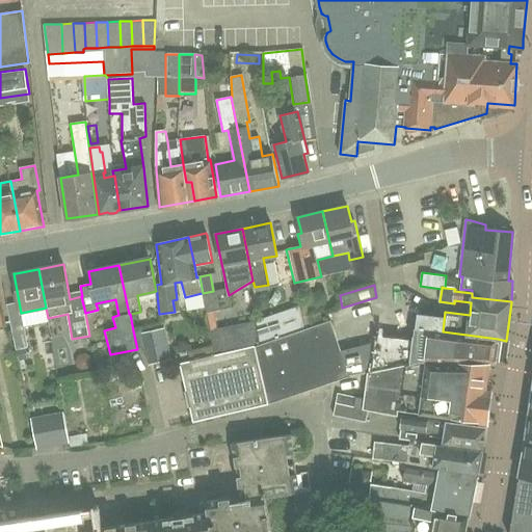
[(227,288),(213,291),(203,293),(202,293),(206,313),(231,308),(229,295),(227,288)]
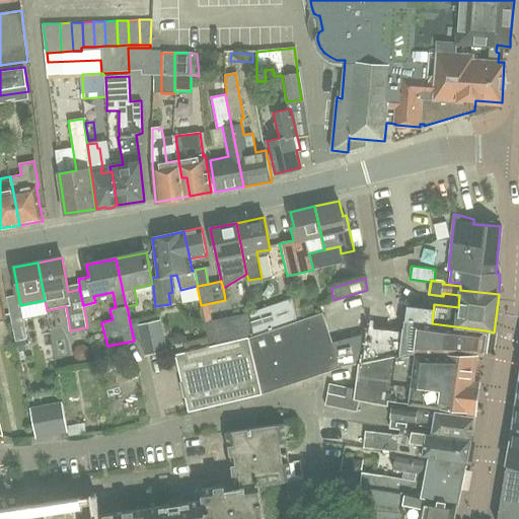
[(253,337),(296,322),(292,299),(248,313),(253,337)]
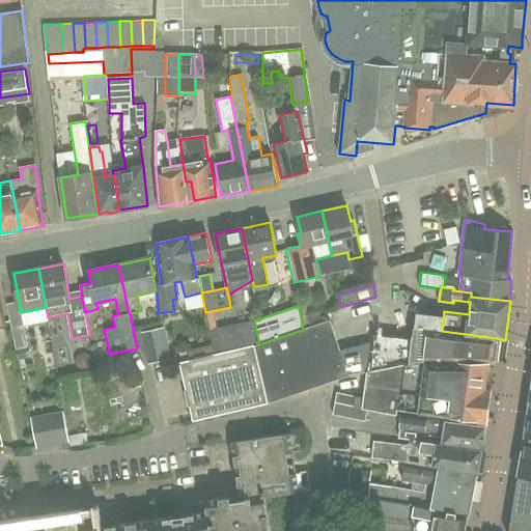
[(23,317),(10,319),(17,350),(25,347),(29,347),(23,317)]
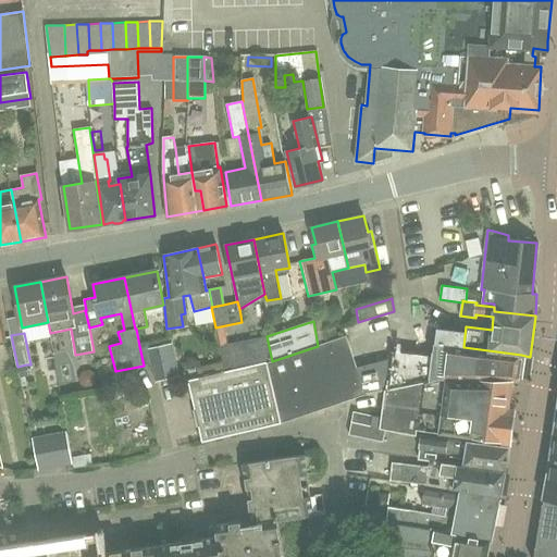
[(272,361),(267,336),(220,346),(223,368),(269,362),(272,361)]
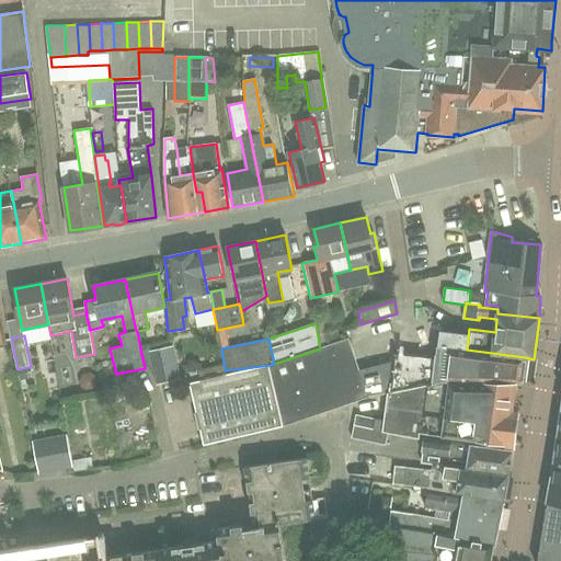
[(320,348),(274,364),(271,365),(283,426),(350,403),(369,397),(348,339),(320,348)]
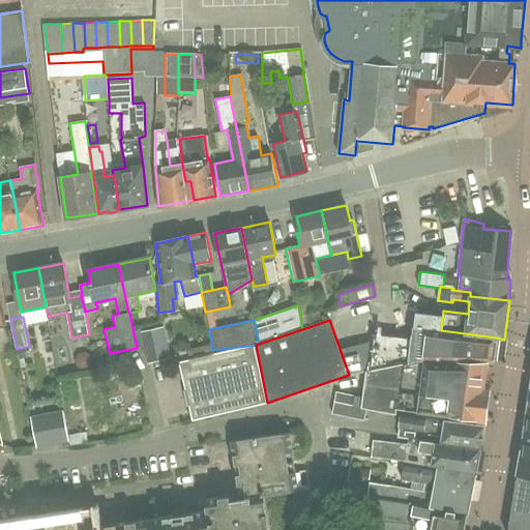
[(145,346),(142,331),(141,327),(133,329),(137,348),(144,346),(145,346)]
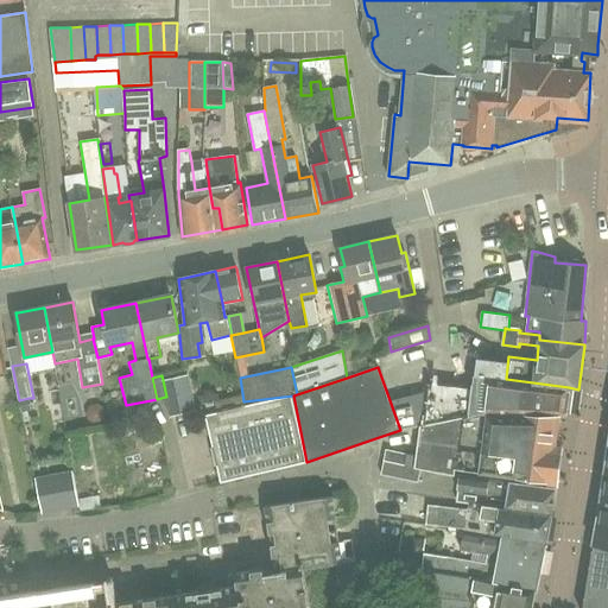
[(188,375),(163,380),(166,397),(165,397),(170,417),(195,411),(188,375)]
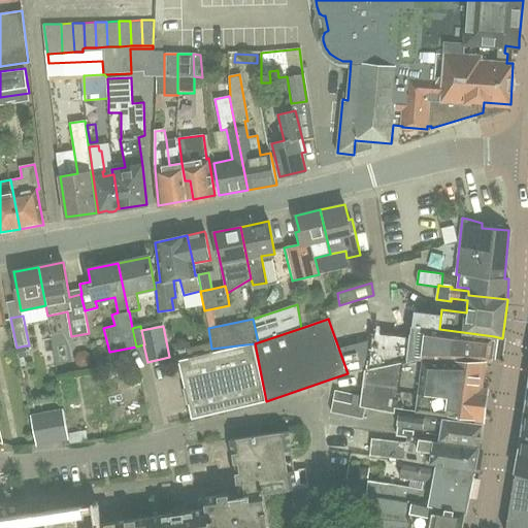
[(491,360),(494,336),(439,329),(413,326),(411,337),(398,335),(394,363),(418,358),(446,359),(469,359),(485,360),(491,360)]
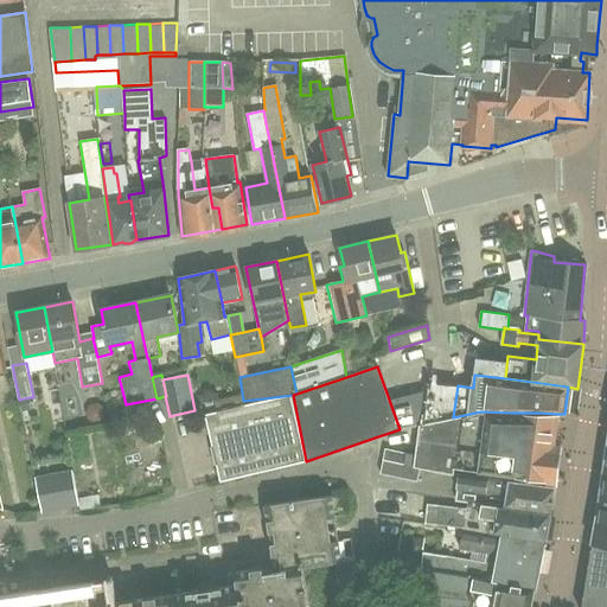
[(306,461),(293,395),(205,415),(221,481),(306,461)]
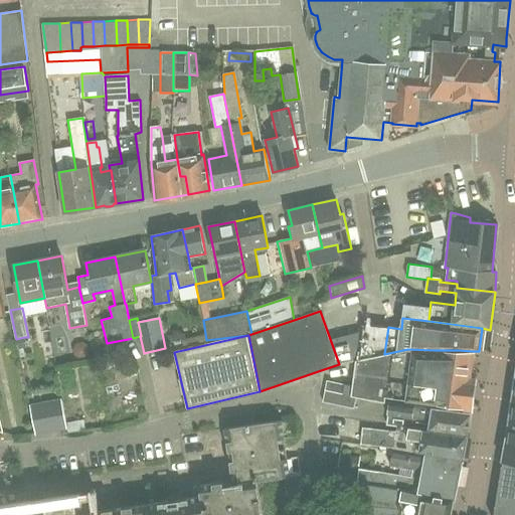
[(24,337),(16,339),(17,349),(26,347),(24,337)]
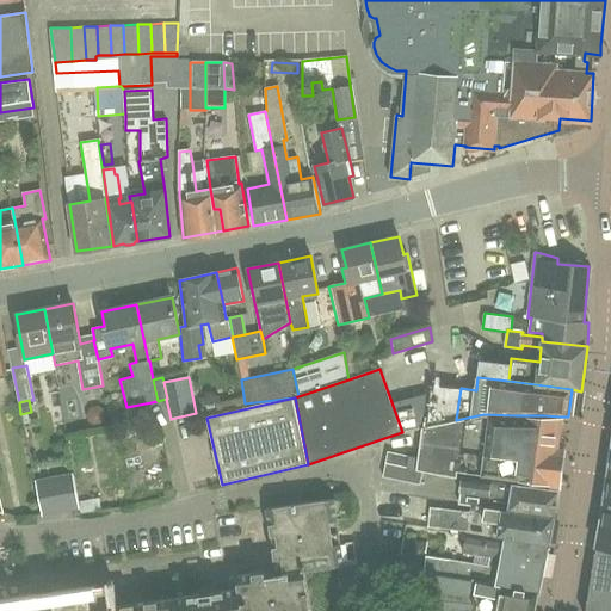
[(432,426),(421,429),(418,458),(388,452),(386,463),(423,471),(456,479),(457,471),(559,486),(563,450),(556,449),(561,418),(543,417),(516,417),(483,417),(451,423),(432,426)]
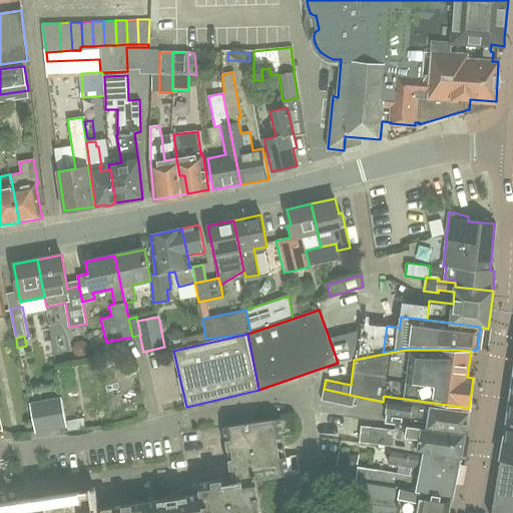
[(512,385),(508,420),(500,461),(512,463),(512,385)]
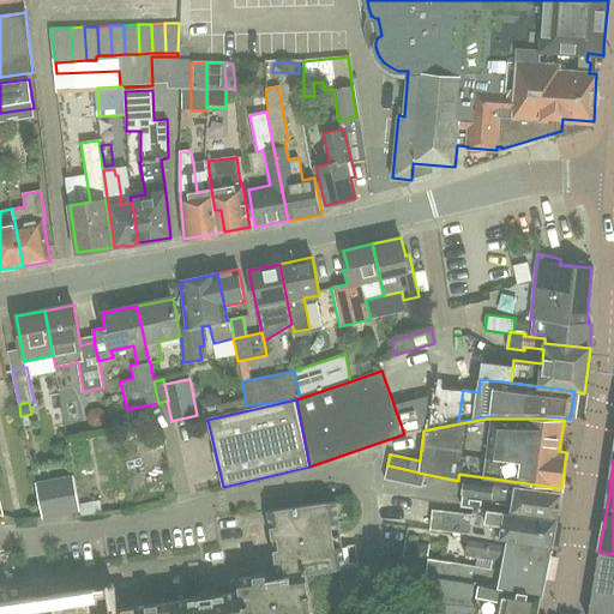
[(422,487),(425,474),(387,465),(385,480),(422,487)]
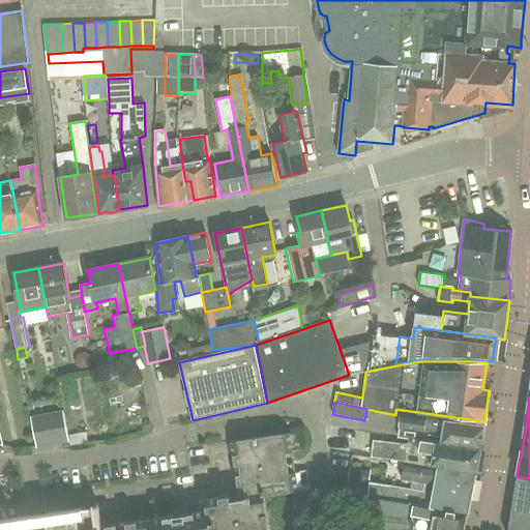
[(69,440),(64,412),(31,418),(37,446),(69,440)]
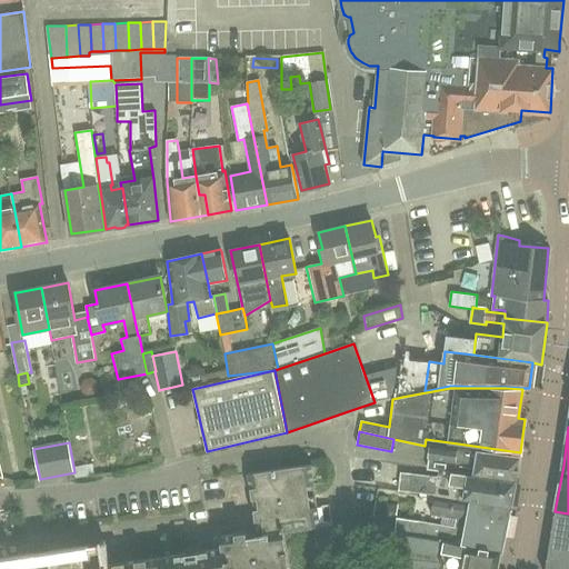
[(430,448),(429,460),(428,469),(439,471),(452,473),(516,481),(520,457),(462,450),(461,457),(457,457),(457,449),(436,446),(430,448)]
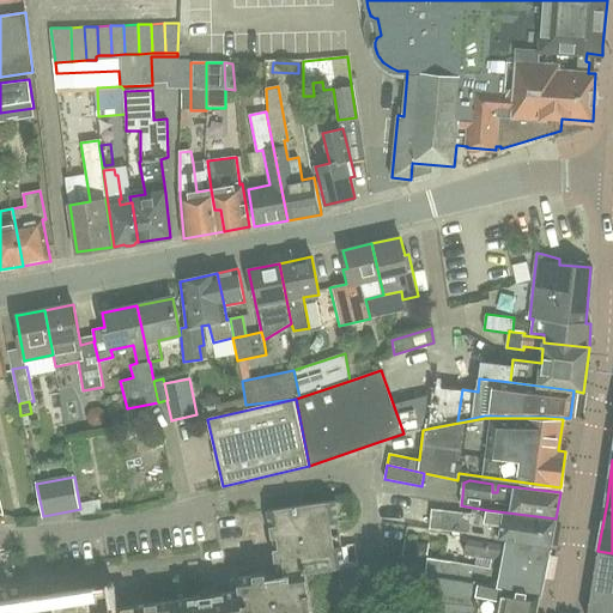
[(310,612),(305,574),(333,570),(344,569),(341,546),(339,534),(338,522),(334,501),(268,510),(272,538),(278,536),(279,548),(274,548),(277,571),(278,577),(267,578),(266,572),(238,577),(240,590),(213,594),(214,600),(202,601),(202,595),(146,604),(147,610),(137,612),(135,606),(109,610),(107,596),(79,601),(79,607),(68,608),(67,602),(12,611),(12,612),(1,612),(0,612),(310,612)]
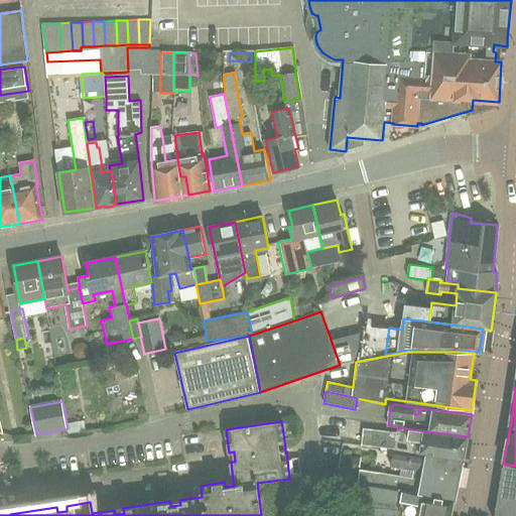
[(395,448),(463,461),(468,436),(410,429),(398,427),(397,433),(364,428),(361,445),(394,449),(394,448),(395,448)]
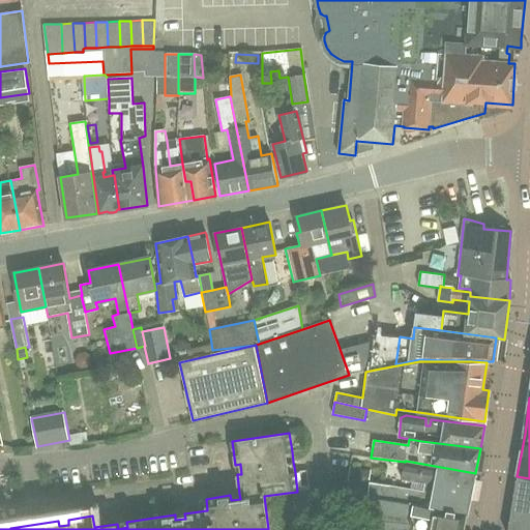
[(468,513),(475,473),(406,461),(405,461),(405,462),(402,479),(427,482),(424,492),(389,486),(370,482),(367,497),(468,513)]
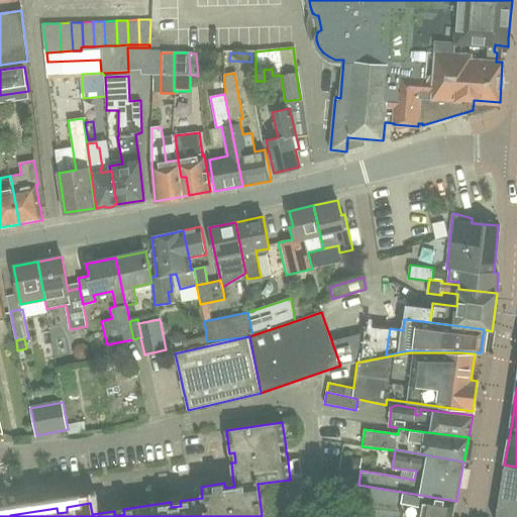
[(342,455),(339,470),(359,473),(363,458),(342,455)]
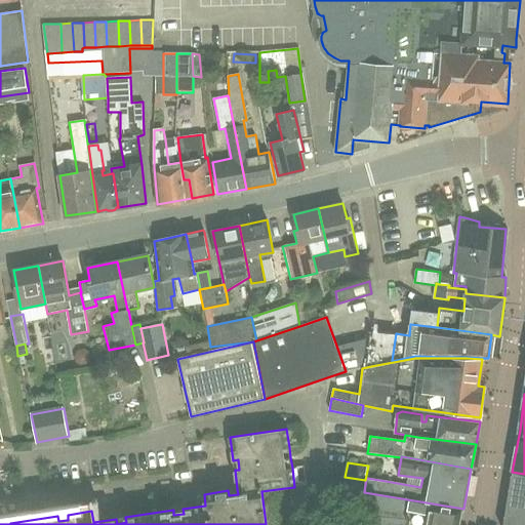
[(524,524),(524,474),(512,472),(502,524),(524,524)]
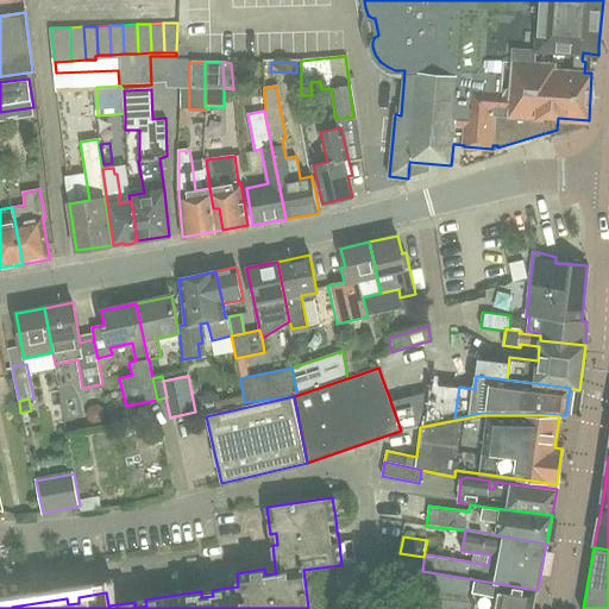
[(533,608),(538,590),(422,571),(422,577),(421,608),(533,608)]
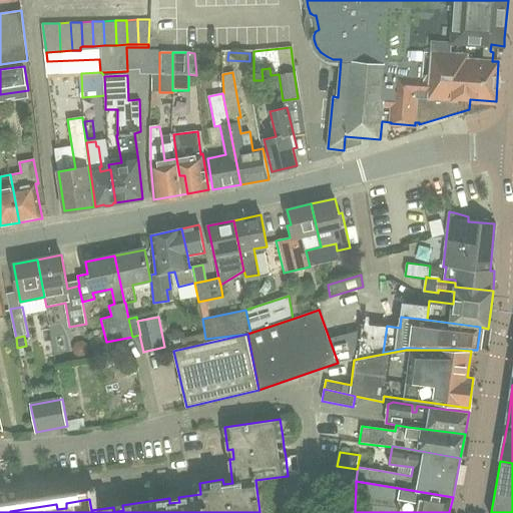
[(351,491),(341,491),(340,500),(340,501),(350,501),(351,491)]
